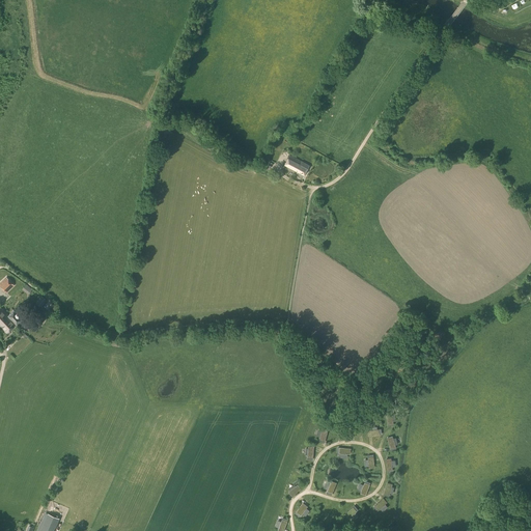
[(303,177),(309,165),(289,155),(283,167),(303,177)]
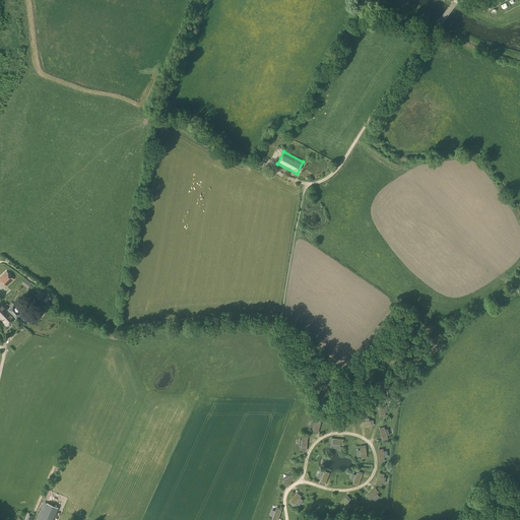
[(0,280),(6,286),(13,279),(6,271),(0,276),(0,280)]
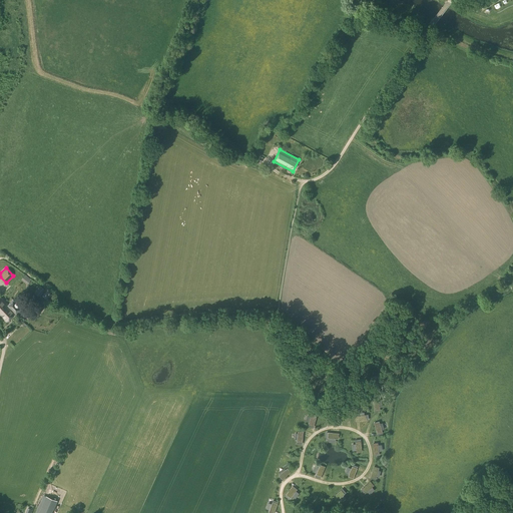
[(27,285),(31,280),(25,275),(21,280),(27,285)]
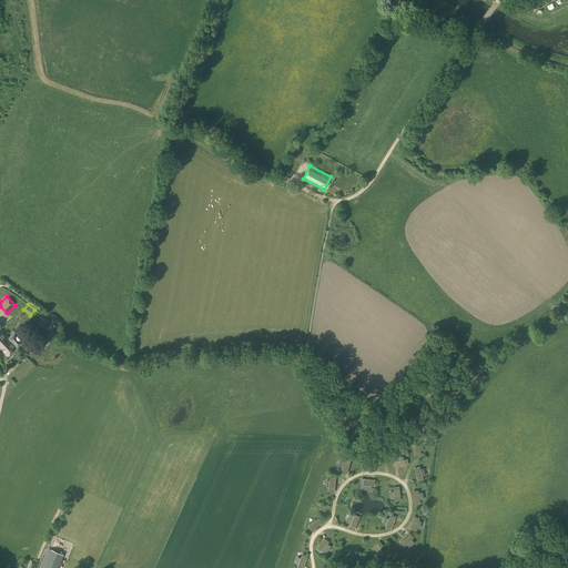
[(43,330),(50,321),(44,316),(37,325),(43,330)]
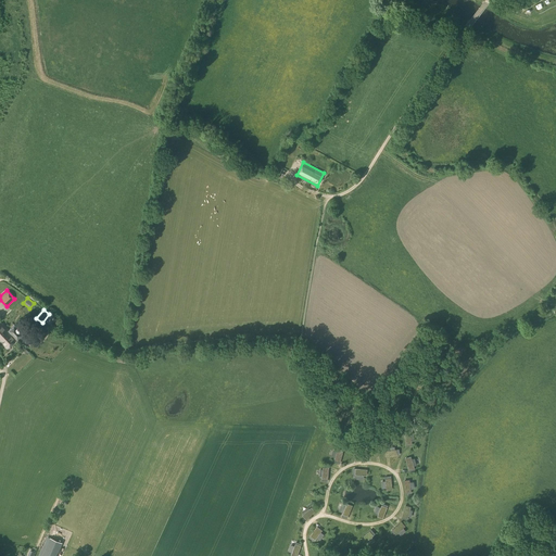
[(12,333),(9,330),(9,331),(0,323),(0,321),(0,340),(7,349),(17,339),(14,336),(12,333)]
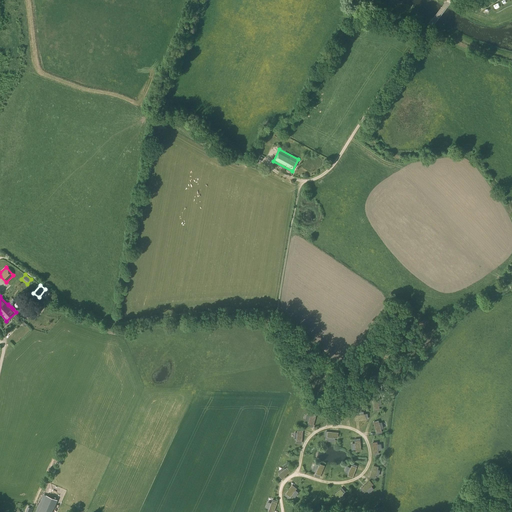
[(13,299),(8,304),(11,307),(13,309),(16,312),(21,308),(13,299)]
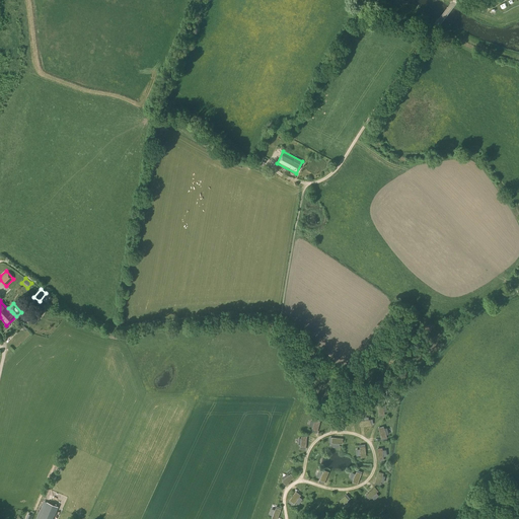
[(354,426),(352,420),(350,421),(349,417),(343,419),(344,423),(340,423),(341,429),(354,426)]
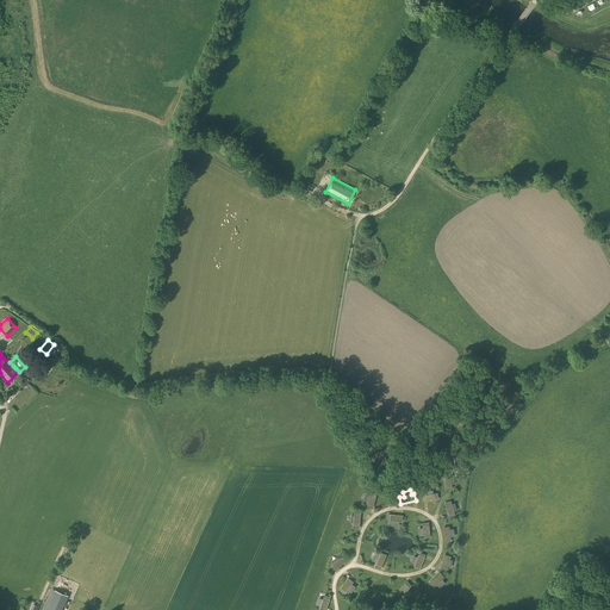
[(425,495),(422,495),(423,502),(439,499),(437,492),(433,493),(433,490),(424,491),(425,495)]
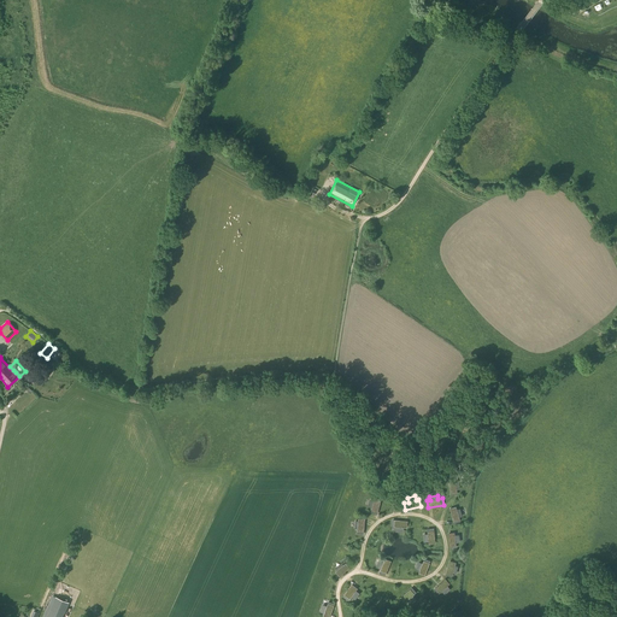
[(377,515),(381,499),(374,498),(374,500),(369,499),(368,507),(371,507),(370,512),(377,515)]
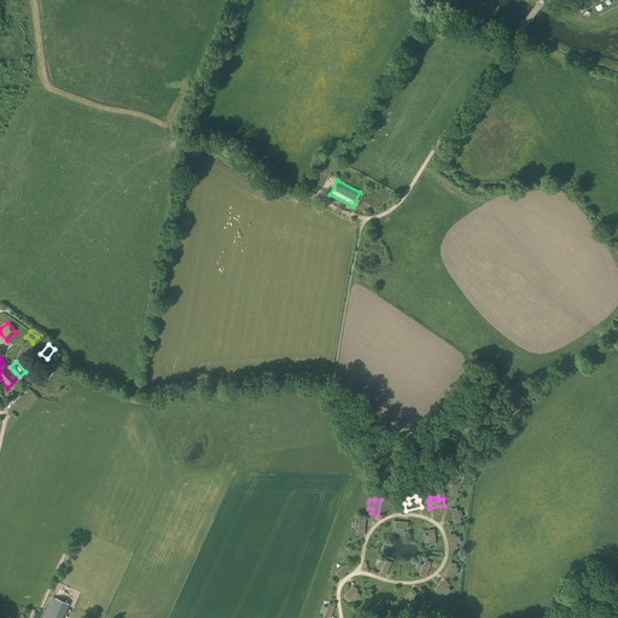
[(456,512),(456,508),(455,508),(453,508),(450,509),(452,512),(452,514),(454,520),(455,524),(456,523),(460,522),(459,519),(459,518),(461,517),(461,516),(460,511),(456,512)]
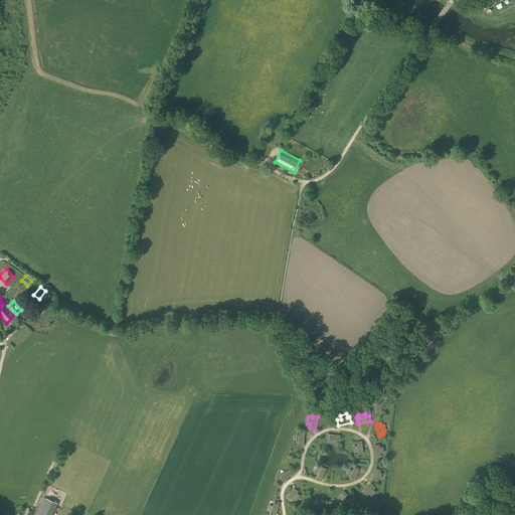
[(303,433),(299,433),(299,434),(299,435),(296,435),(296,441),(298,442),(298,446),(303,446),(304,436),(305,433),(303,433)]
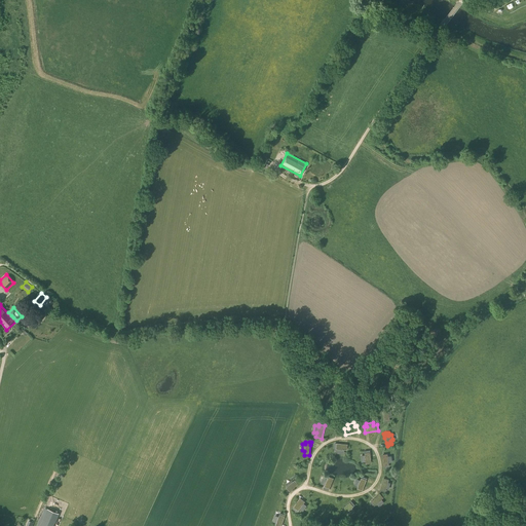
[(346,450),(347,445),(334,443),(333,449),(337,449),(337,453),(343,454),(344,450),(346,450)]
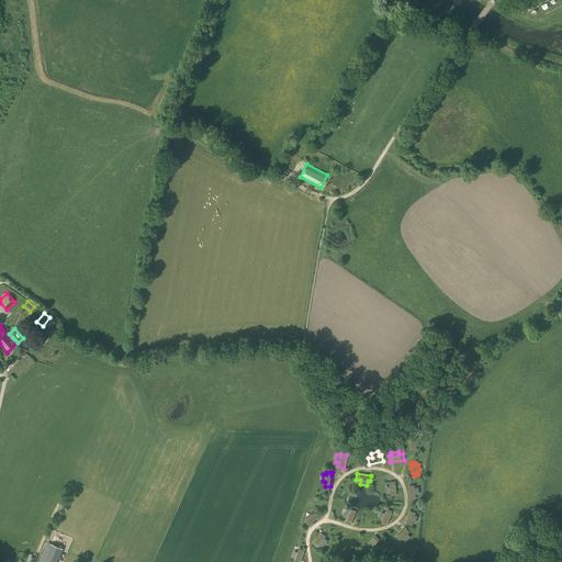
[(390,496),(396,495),(394,481),(389,482),(389,486),(384,487),(385,494),(390,494),(390,496)]
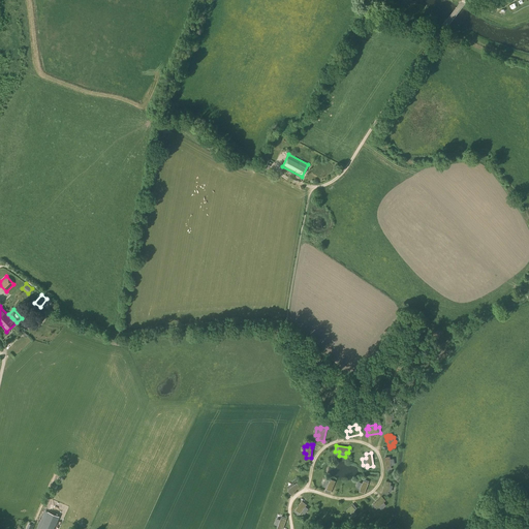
[(390,459),(390,457),(383,457),(385,469),(391,468),(391,465),(393,465),(393,459),(390,459)]
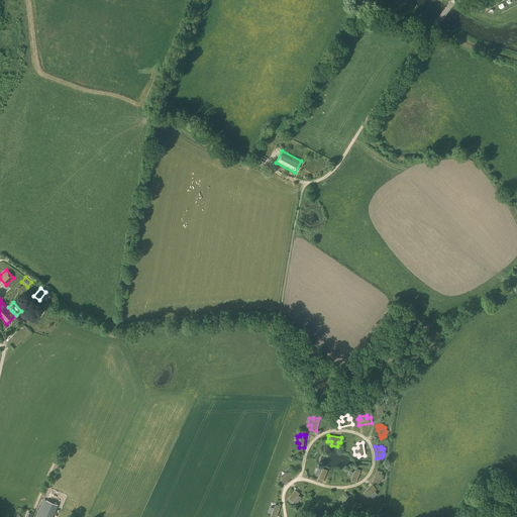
[(322,483),(327,471),(322,469),(321,471),(317,470),(315,476),(318,477),(317,481),(322,483)]
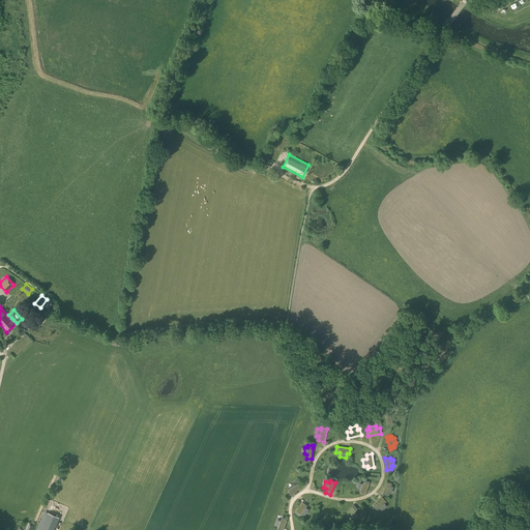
[(364,495),(370,482),(363,480),(362,484),(358,482),(356,489),(360,491),(359,493),(364,495)]
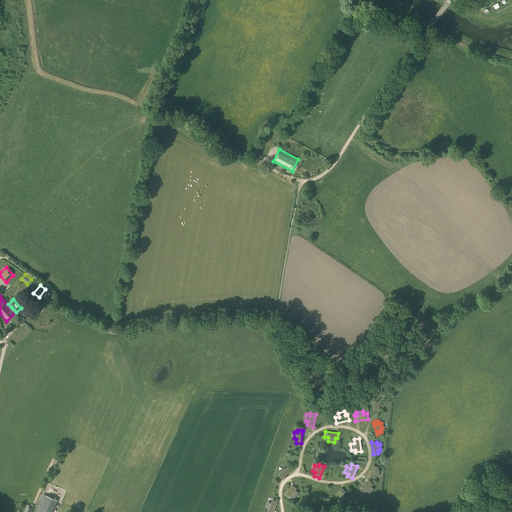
[(378,467),(373,465),(369,478),(374,479),(375,476),(378,476),(380,470),(377,469),(378,467)]
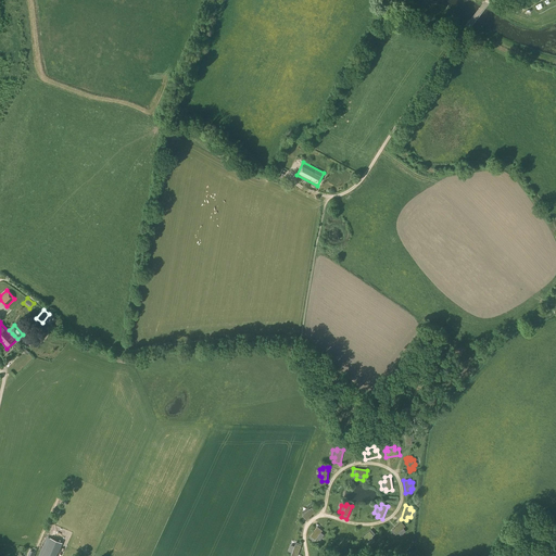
[(308,509),(307,507),(302,512),(303,514),(302,515),(305,520),(315,512),(312,507),(308,509)]
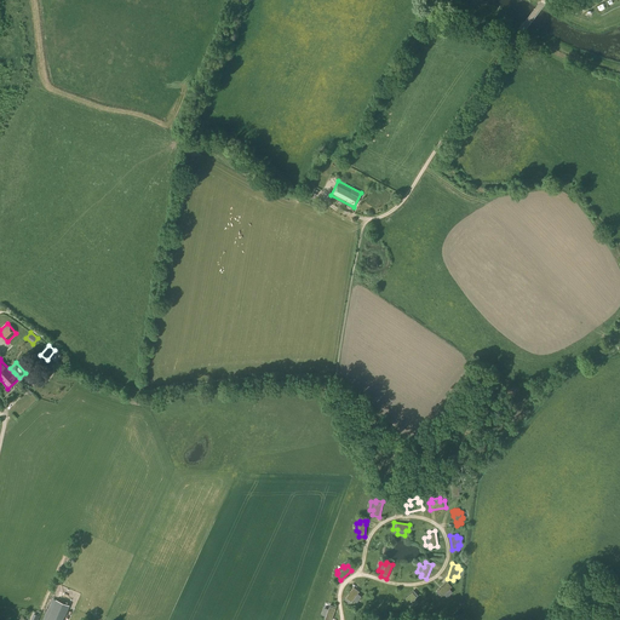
[(440,597),(443,595),(449,589),(452,586),(447,581),(436,592),(440,597)]
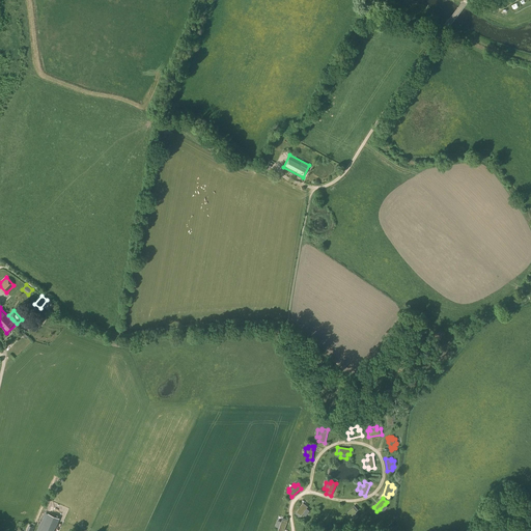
[(307,506),(303,503),(295,513),(300,518),(307,506)]
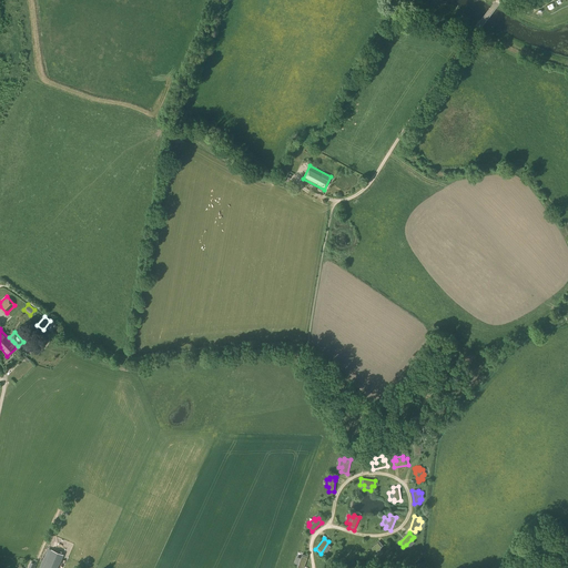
[(378,541),(368,550),(372,555),(383,546),(378,541)]
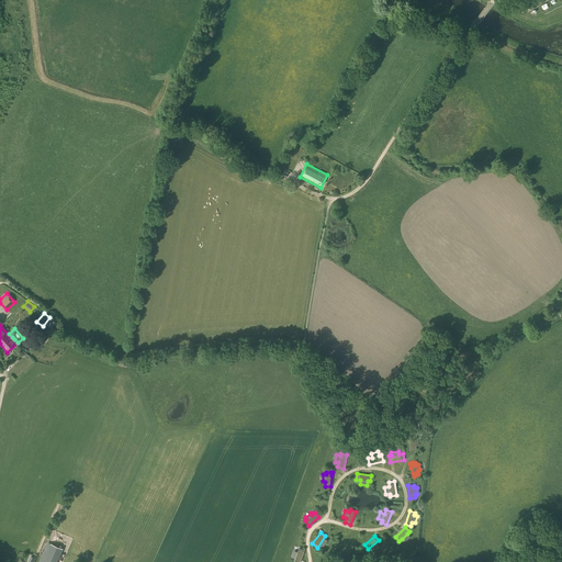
[(51,543),(46,553),(42,561),(56,561),(58,559),(63,549),(51,543)]
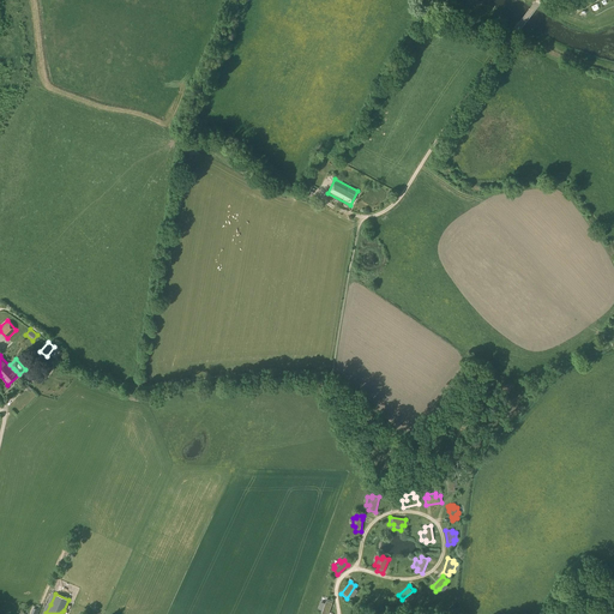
[(321,613),(327,613),(332,601),(326,599),(325,603),(320,602),(318,609),(321,611),(321,613)]
